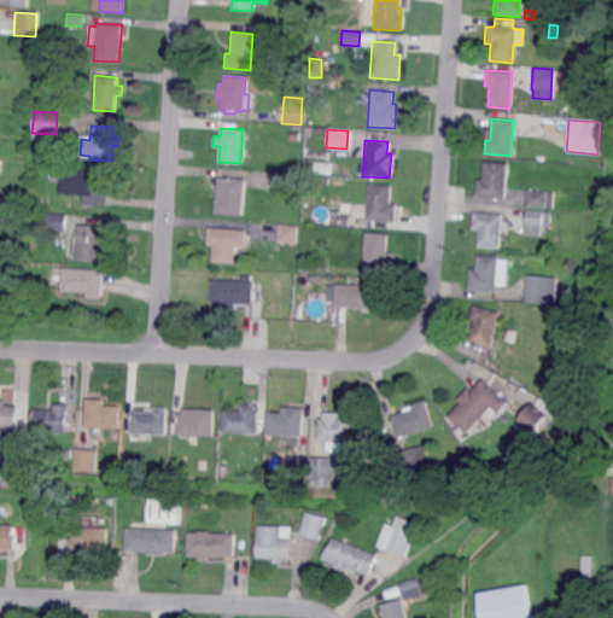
[(39,161),(27,161),(28,150),(40,150),(39,161)]
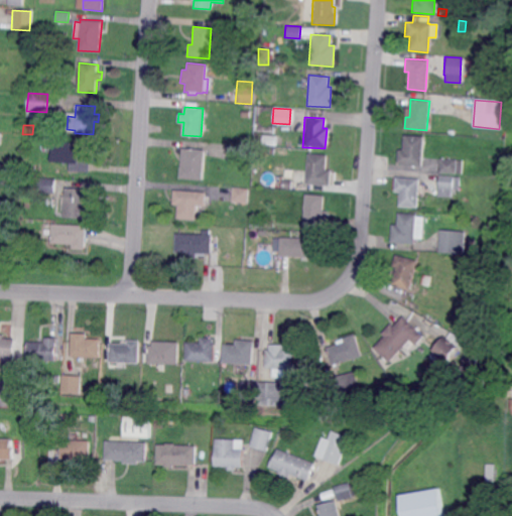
[(420,166),(396,164),(397,148),(402,149),(403,135),(423,136),(420,166)]
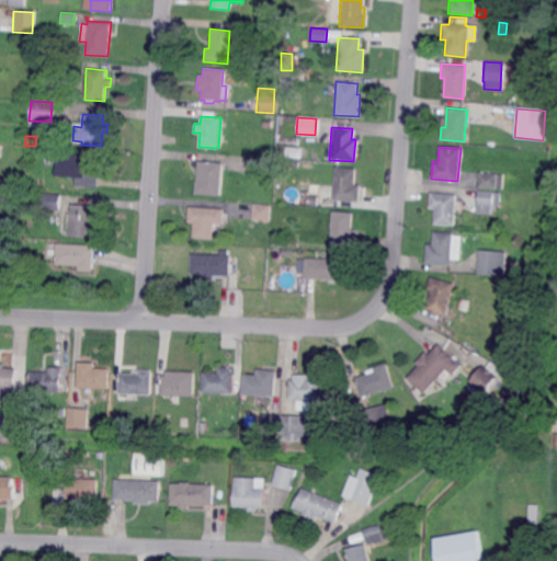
[(98,187),(75,186),(76,176),(56,175),(57,153),(88,156),(87,163),(91,163),(90,175),(99,175),(98,187)]
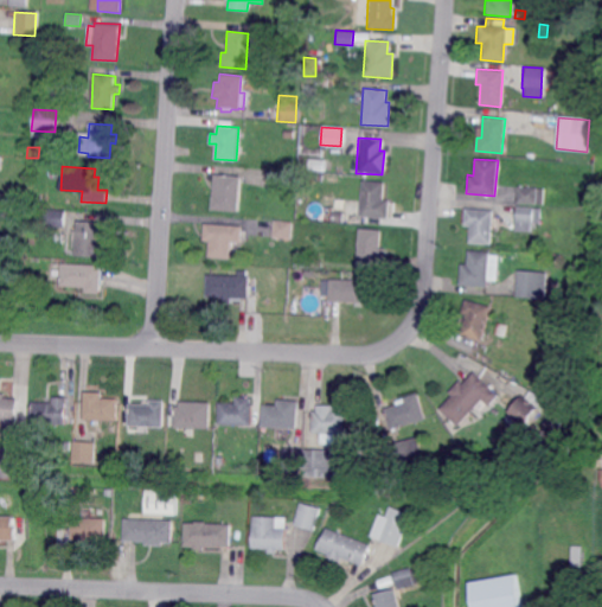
[(290,191),(273,190),(274,171),(292,172),(290,191)]
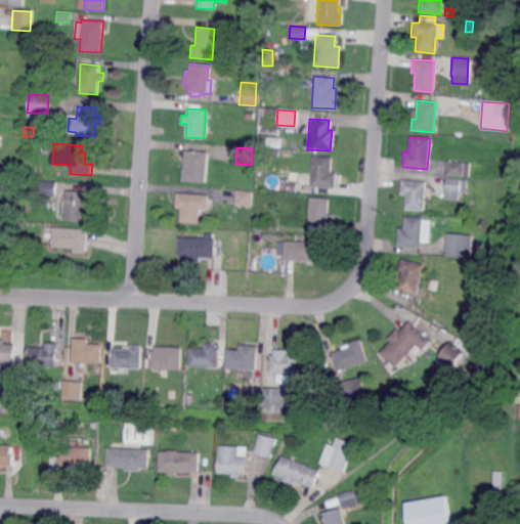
[(205,182),(181,180),(184,149),(207,151),(205,182)]
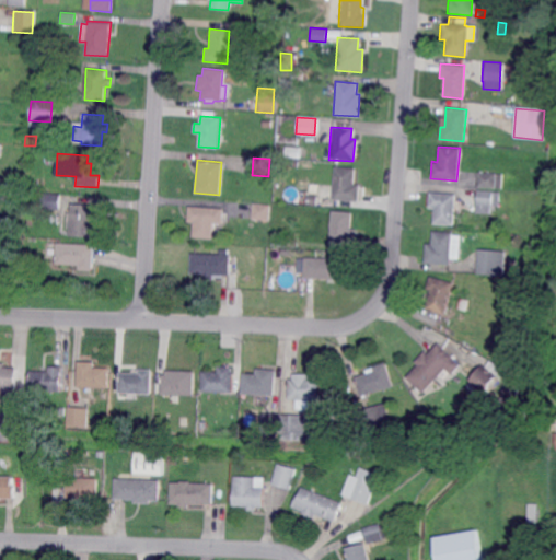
[(357,201),(331,199),(334,166),(354,168),(352,184),(358,185),(357,201)]
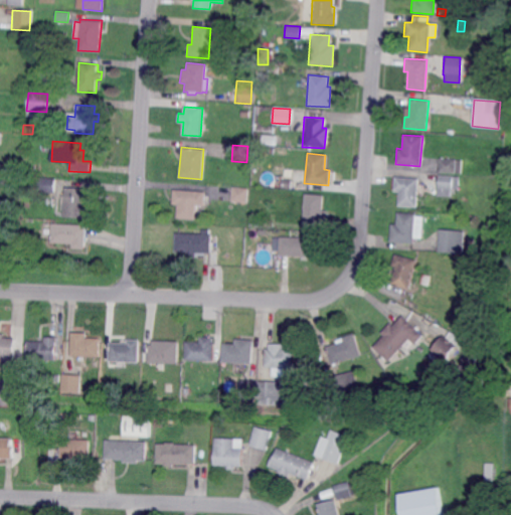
[(460,173),(438,172),(439,158),(461,159),(460,173)]
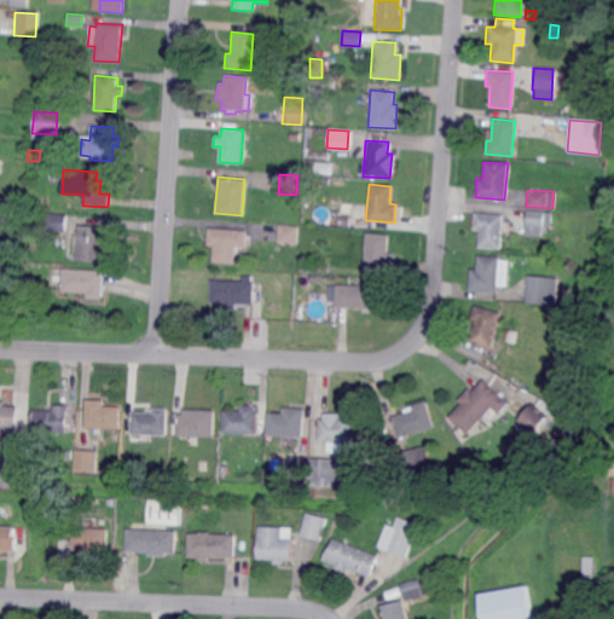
[(549,227),(542,227),(540,236),(525,235),(526,210),(550,212),(549,227)]
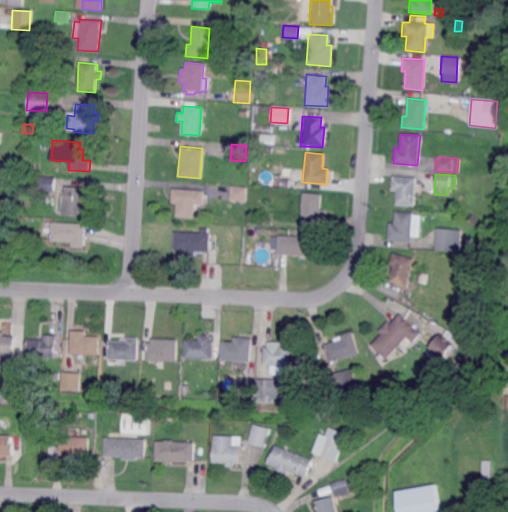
[(414,206),(395,204),(396,190),(391,190),(392,175),(416,177),(414,206)]
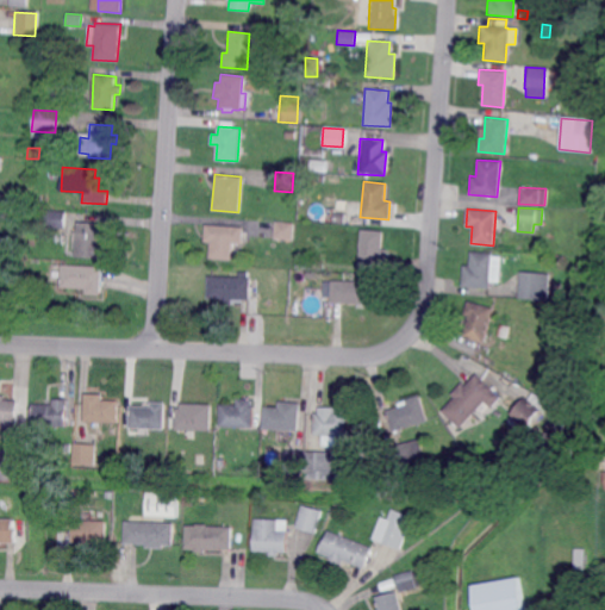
[(62,229),(43,228),(44,210),(63,212),(62,229)]
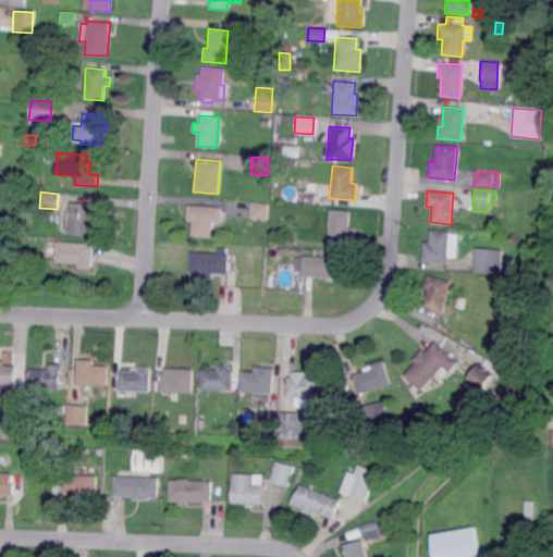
[(266,219),(248,218),(249,202),(267,203),(266,219)]
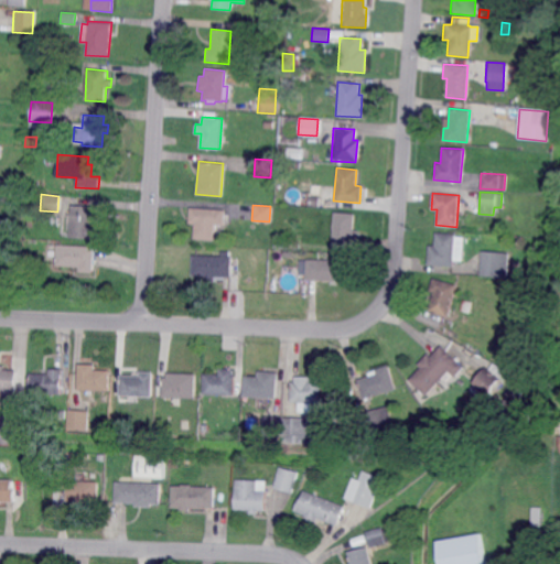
[(93,240),(67,238),(70,206),(93,208),(90,221),(94,223),(93,240)]
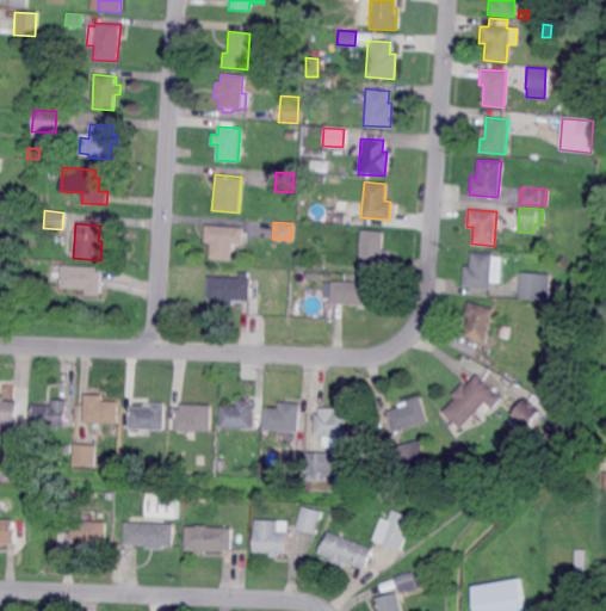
[(241,245),(232,244),(230,260),(209,259),(210,242),(203,242),(204,224),(242,227),(241,245)]
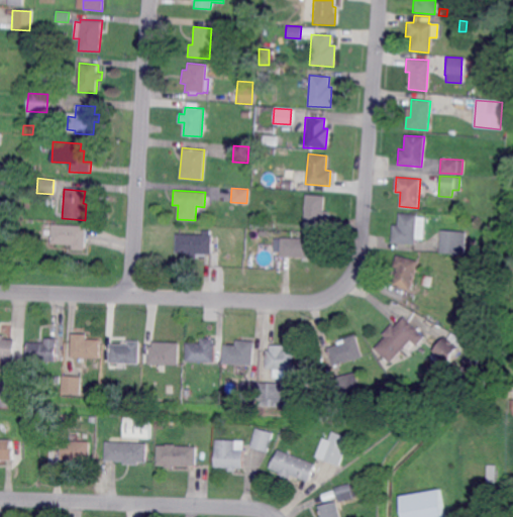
[(324,234),(301,233),(304,195),(322,196),(321,211),(326,212),(324,234)]
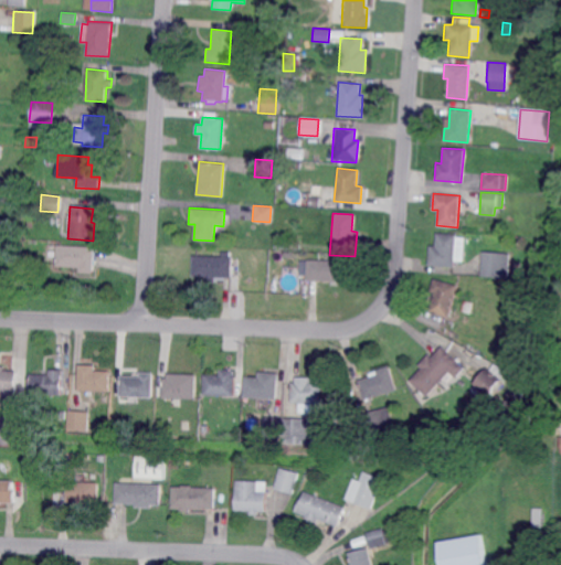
[(461,262),(452,262),(452,268),(426,266),(427,246),(433,246),(434,234),(454,235),(454,237),(463,238),(461,262)]
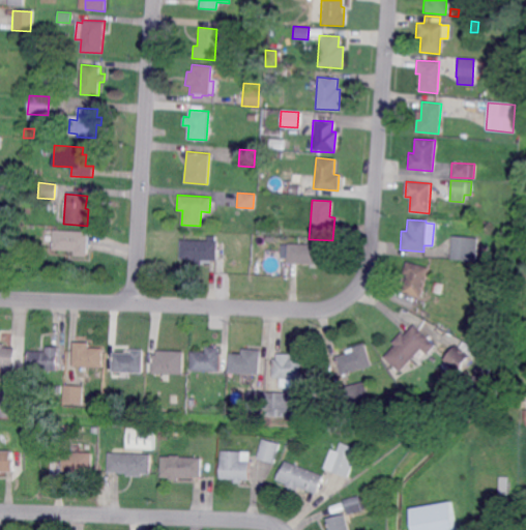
[(278,235),(254,234),(254,227),(279,228),(278,235)]
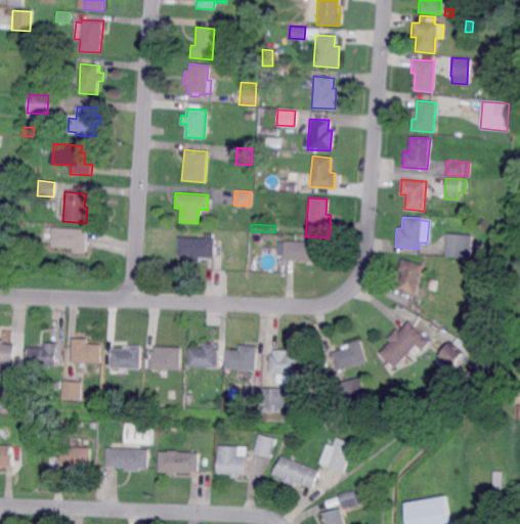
[(88,229),(86,253),(73,252),(74,248),(52,247),(52,238),(45,238),(46,228),(53,228),(54,226),(88,229)]
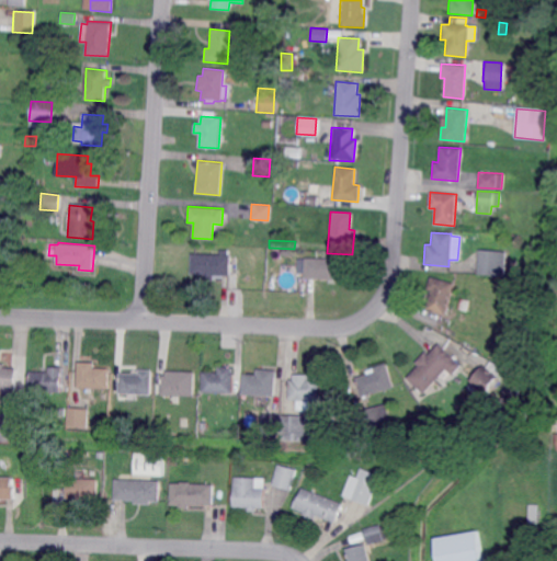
[(225,256),(227,256),(226,276),(209,275),(209,282),(201,281),(201,275),(188,275),(188,254),(216,255),(216,250),(225,251),(225,256)]
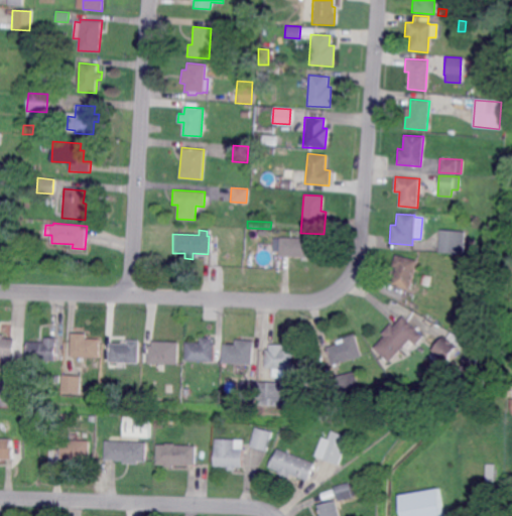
[(462,254),(437,252),(438,231),(464,232),(462,254)]
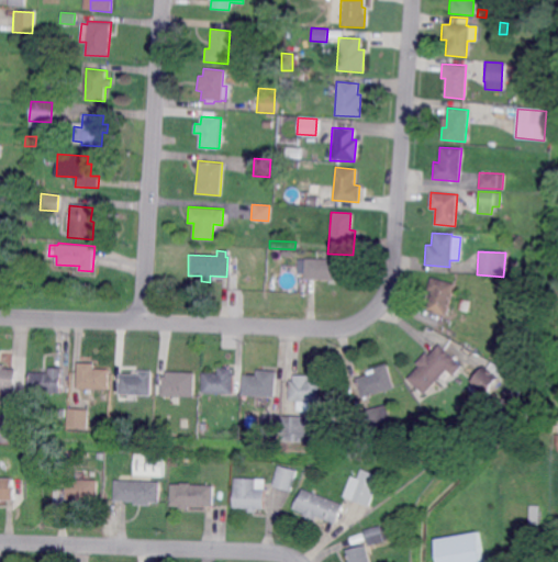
[(347,280),(303,279),(304,258),(347,260),(347,280)]
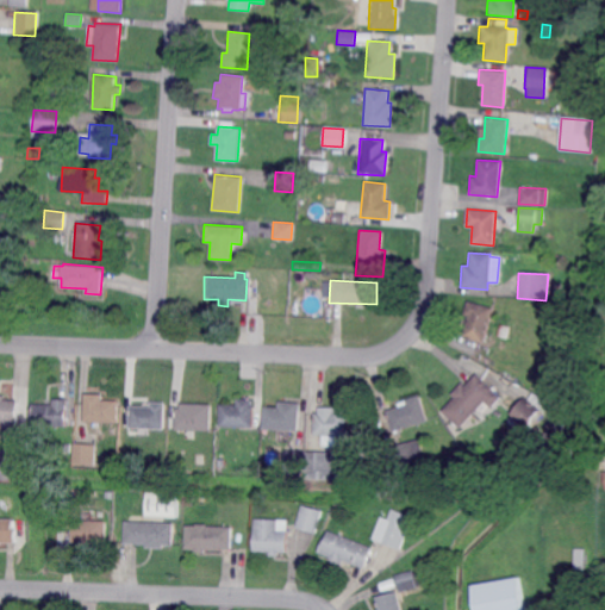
[(482,343),(461,336),(467,316),(462,315),(467,300),(493,307),(482,343)]
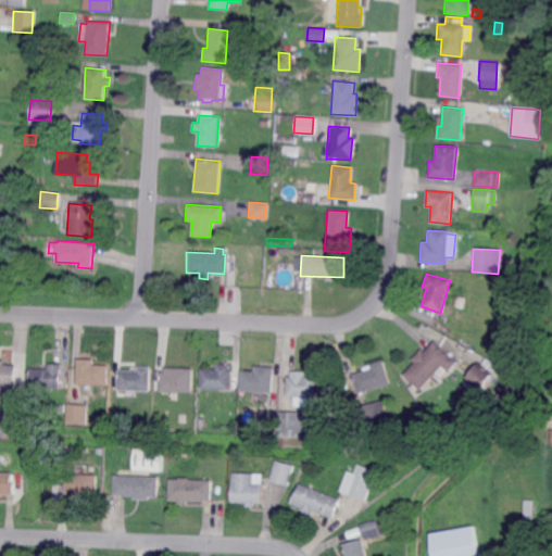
[(462,307),(452,305),(454,297),(464,299),(462,307)]
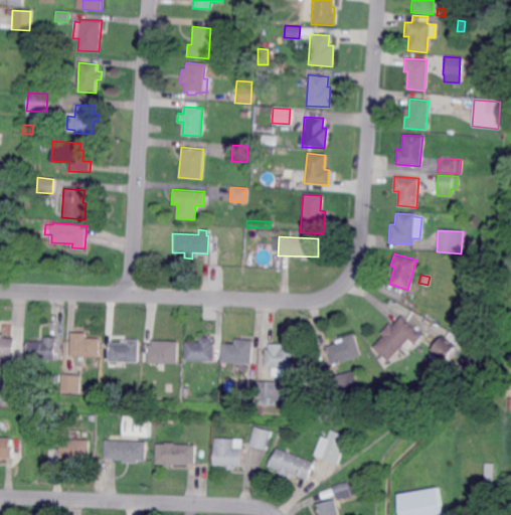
[(423,335),(415,344),(409,339),(388,361),(373,347),(383,335),(380,332),(389,322),(392,325),(402,315),(423,335)]
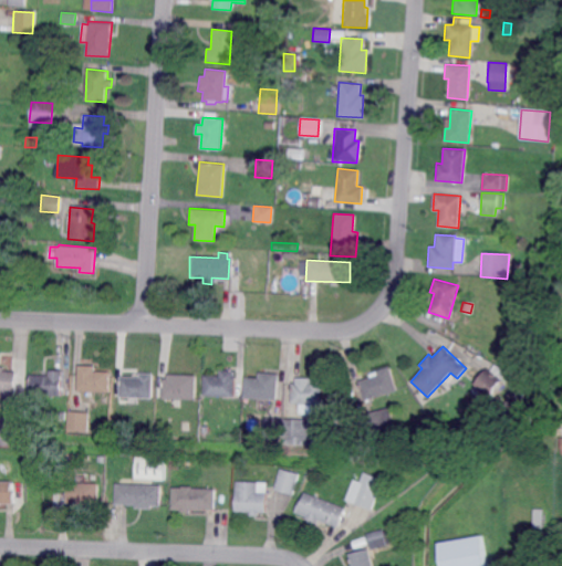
[(107,391),(76,390),(77,365),(94,365),(93,371),(108,371),(107,391)]
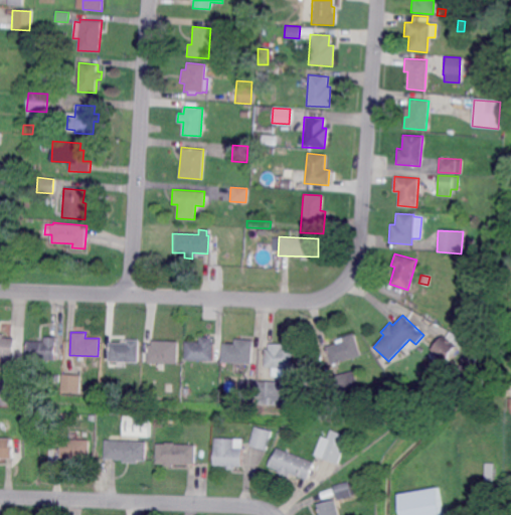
[(444,362),(442,360),(439,365),(429,358),(433,353),(431,352),(440,338),(444,341),(449,332),(460,338),(444,362)]
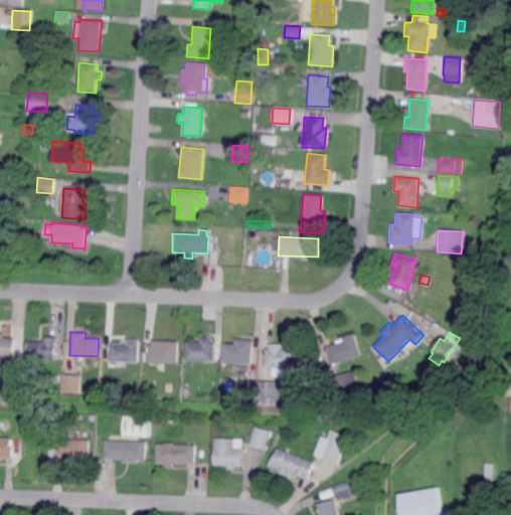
[(4,337),(15,338),(14,361),(2,360),(2,356),(0,356),(0,334),(4,334),(4,337)]
